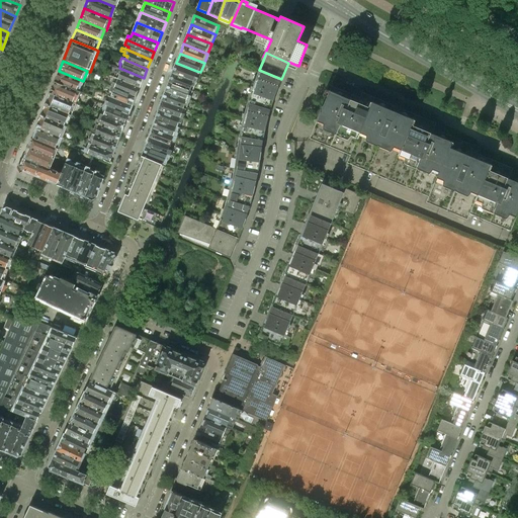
[(194,75),(196,71),(176,63),(173,72),(196,81),(198,77),(194,75)]
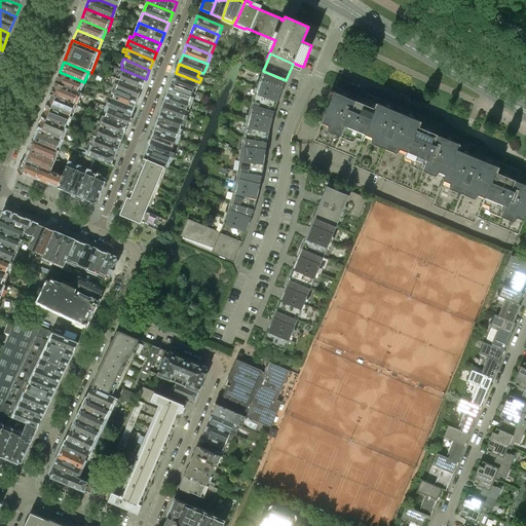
[(146,79),(121,69),(119,69),(117,74),(119,74),(117,78),(142,88),(146,79)]
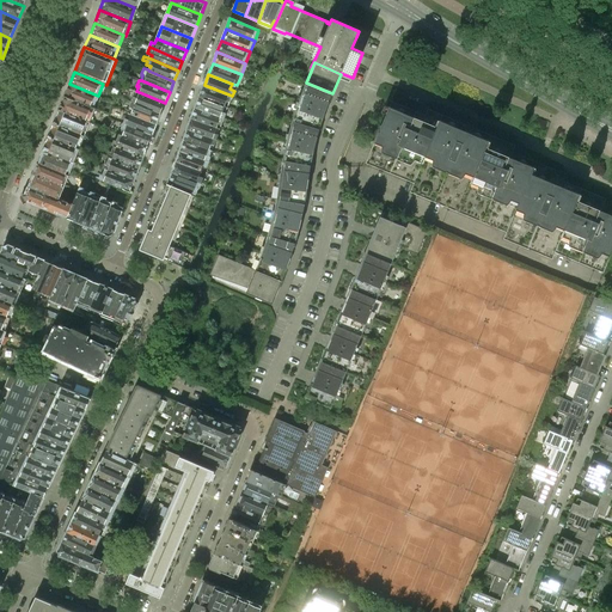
[(319,129),(332,93),(306,83),(301,96),(292,121),(319,129)]
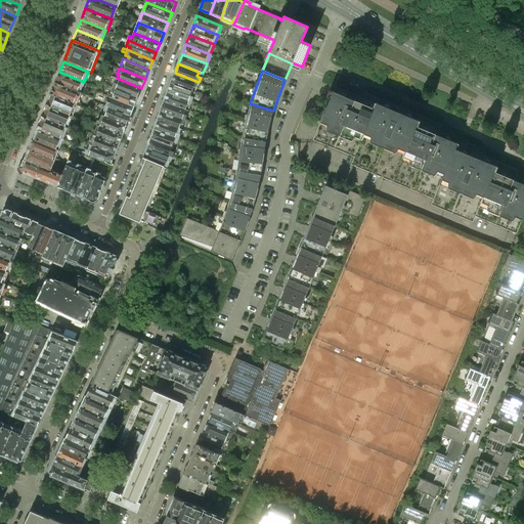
[(80,92),(84,82),(59,72),(55,82),(80,92)]
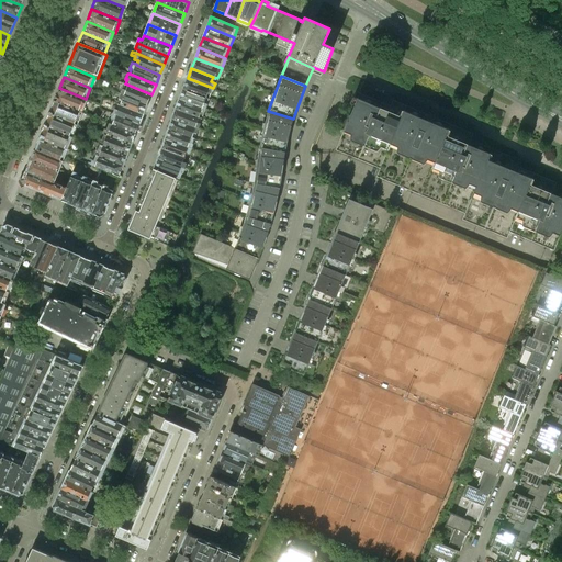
[(213,88),(188,78),(183,88),(205,97),(208,91),(211,93),(213,88)]
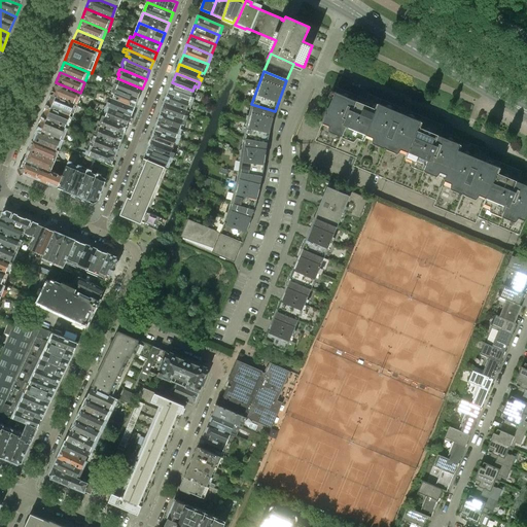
[(142,89),(117,78),(115,83),(114,83),(113,88),(138,98),(142,89)]
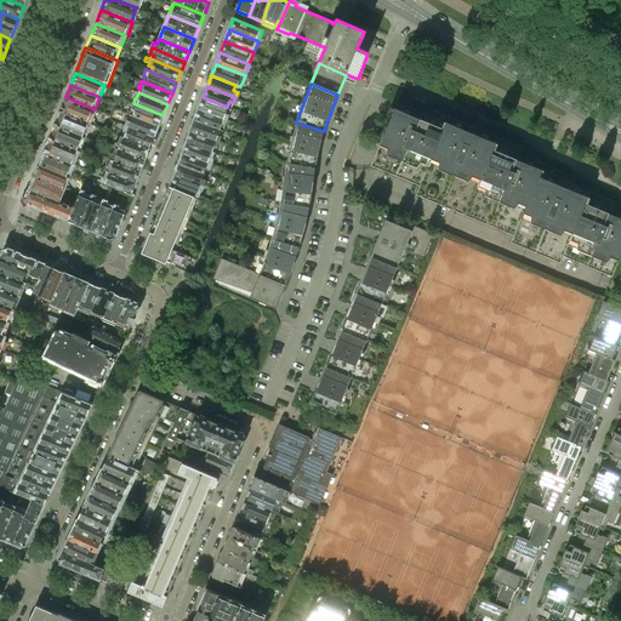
[(91,123),(97,110),(95,109),(66,97),(61,110),(91,123)]
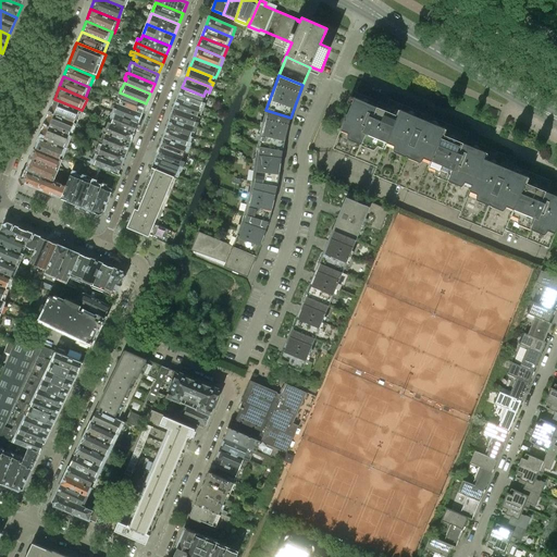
[(201,100),(203,96),(182,87),(178,97),(205,107),(206,102),(201,100)]
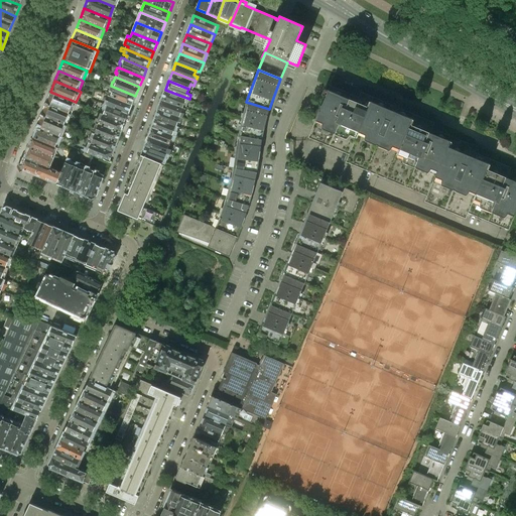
[(135,96),(111,86),(108,91),(110,91),(108,95),(132,105),(135,96)]
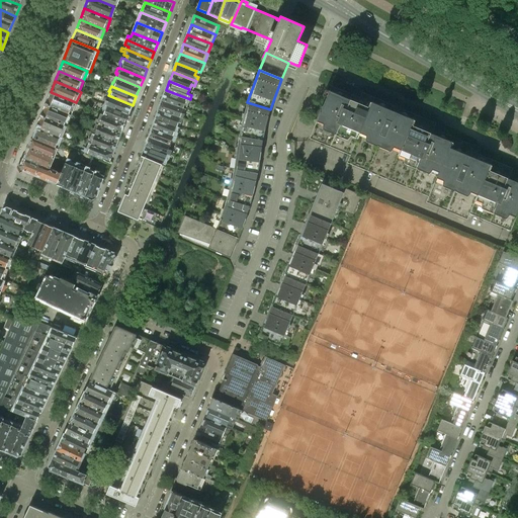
[(513,168),(480,154),(472,151),(475,146),(434,128),(436,123),(362,92),(360,98),(331,86),(310,138),(350,155),(347,163),(428,196),(426,202),(467,220),(469,213),(510,231),(517,211),(517,176),(510,174),(513,168)]
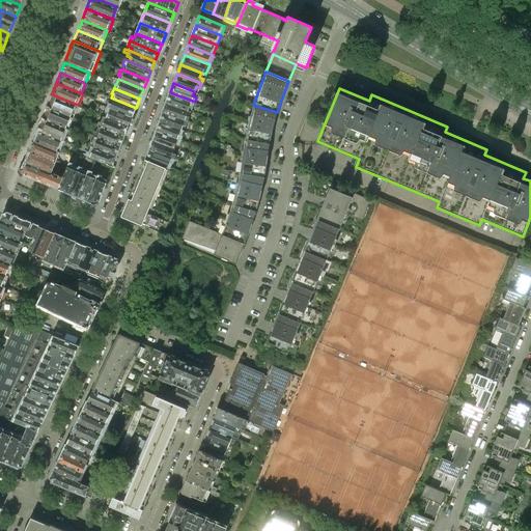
[(195,102),(170,92),(167,102),(190,111),(192,107),(193,107),(195,102)]
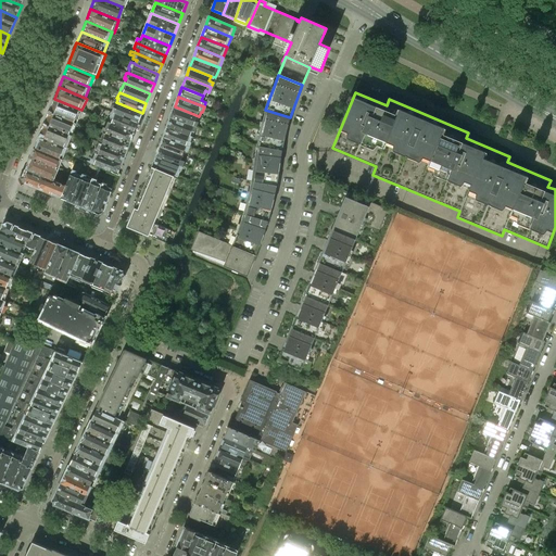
[(77,123),(83,111),(81,110),(54,99),(49,111),(77,123)]
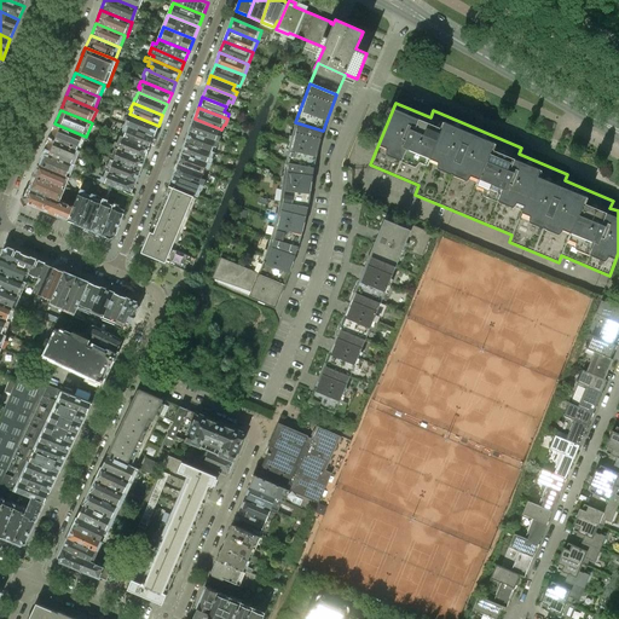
[(158,126),(129,114),(127,120),(126,120),(123,125),(154,137),(158,126)]
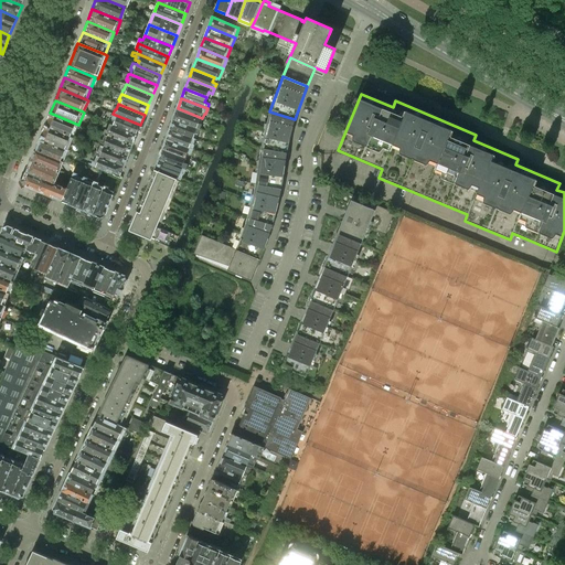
[(200,124),(202,118),(178,108),(173,118),(200,128),(201,124),(200,124)]
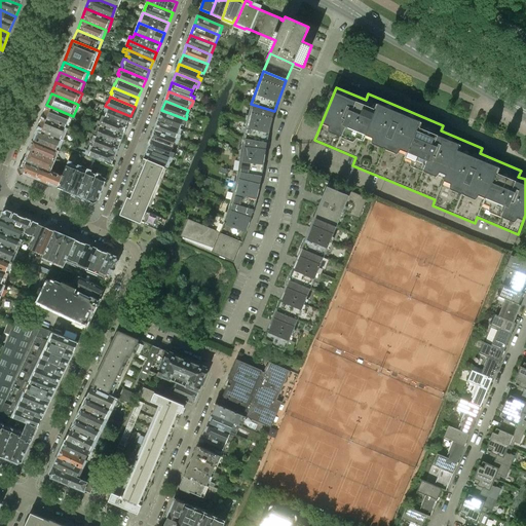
[(267,143),(274,111),(251,104),(242,138),(267,143)]
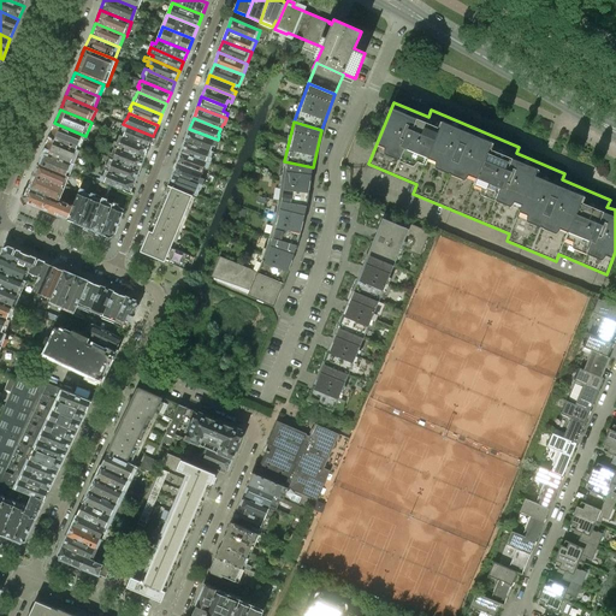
[(86,136),(54,123),(48,137),(81,149),(86,136)]
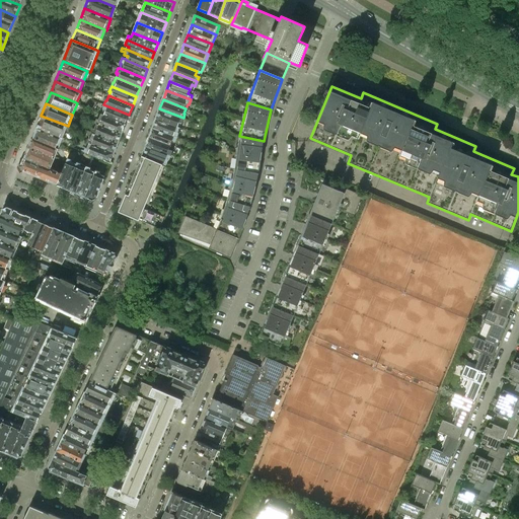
[(129,115),(103,104),(101,109),(102,109),(101,114),(126,124),(129,115)]
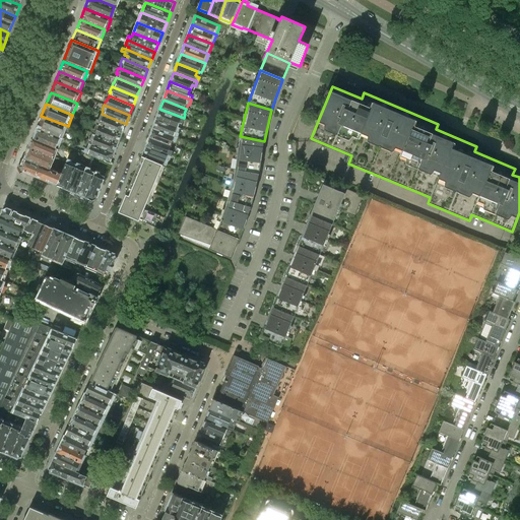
[(184,118),(159,109),(156,118),(176,125),(178,121),(183,123),(184,118)]
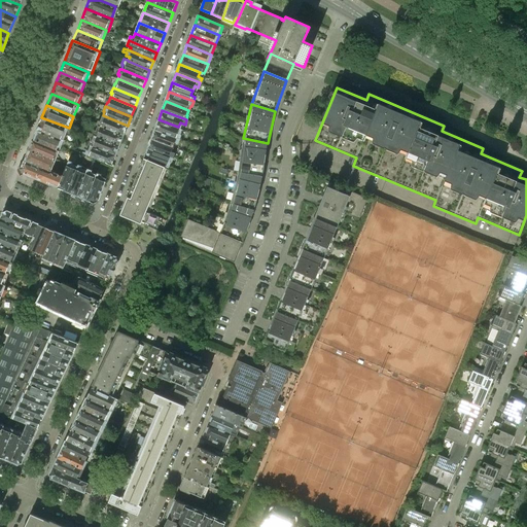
[(128,126),(103,115),(100,121),(99,120),(97,125),(99,126),(124,136),(128,126)]
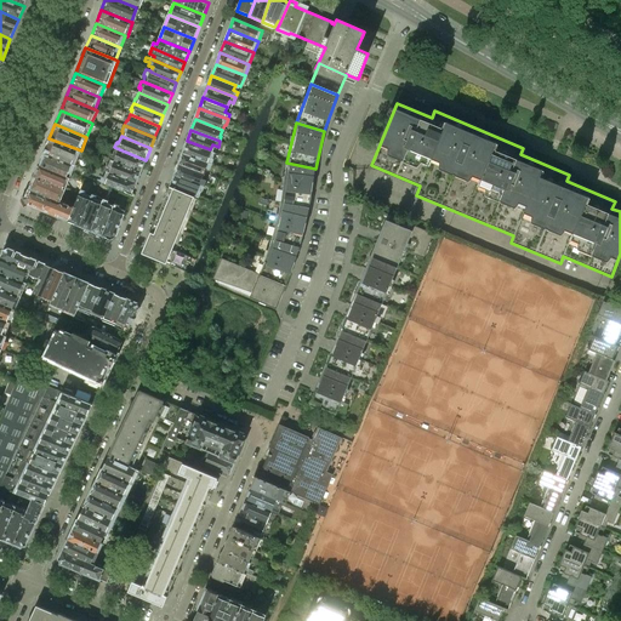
[(75,164),(81,151),(49,138),(44,151),(75,164)]
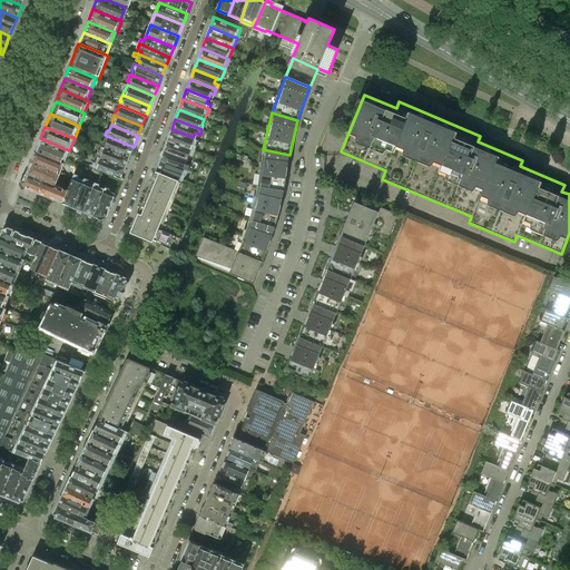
[(196,139),(193,137),(172,129),(167,139),(193,149),(196,139)]
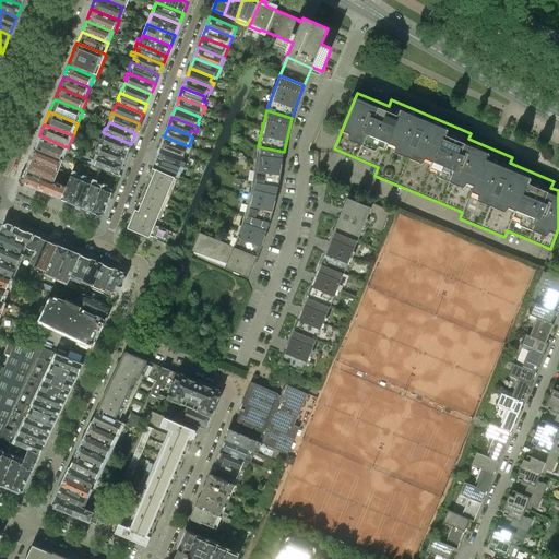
[(131,144),(105,133),(102,139),(100,138),(98,142),(100,143),(127,154),(131,144)]
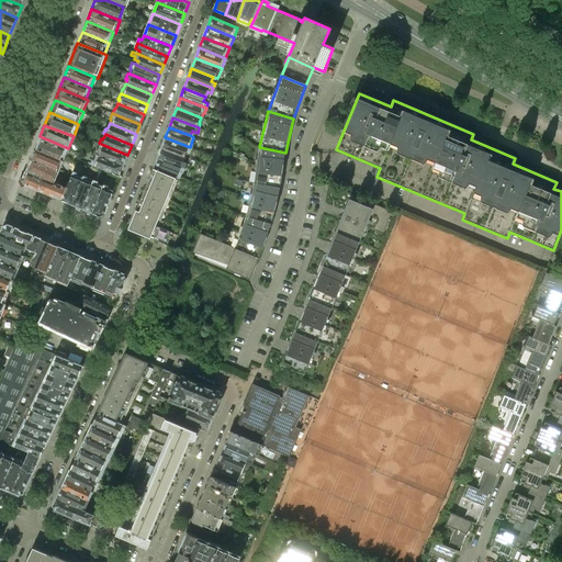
[(68,148),(40,136),(35,148),(64,160),(68,148)]
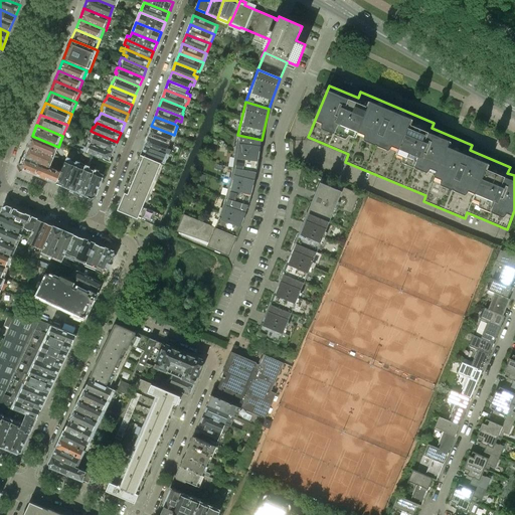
[(174,135),(151,126),(148,135),(167,143),(168,138),(172,140),(174,135)]
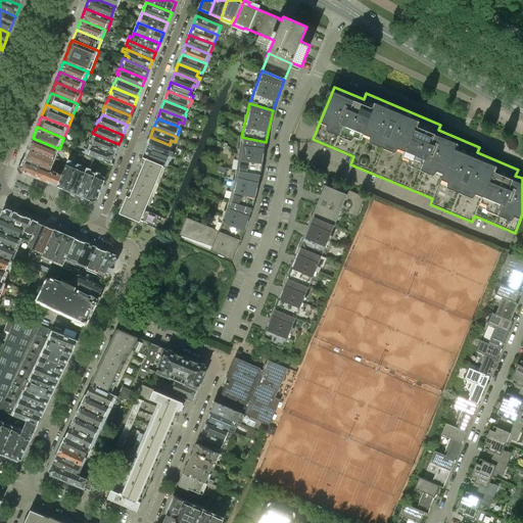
[(119,144),(94,134),(92,139),(90,138),(88,142),(90,143),(114,154),(119,144)]
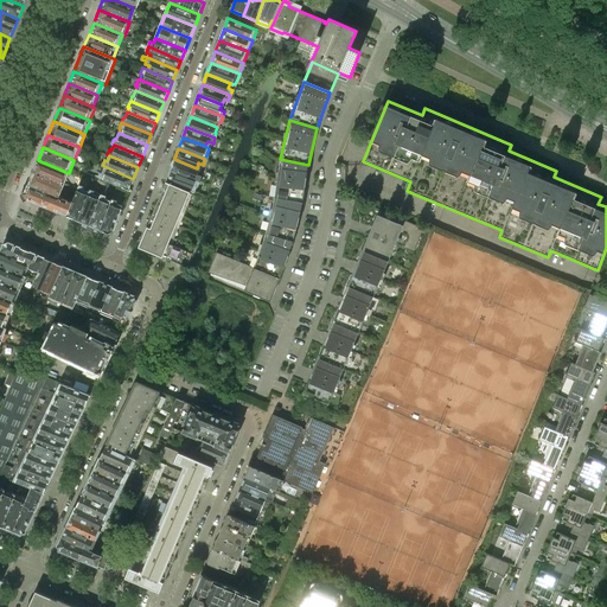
[(195,173),(197,168),(174,159),(170,170),(199,181),(202,177),(195,173)]
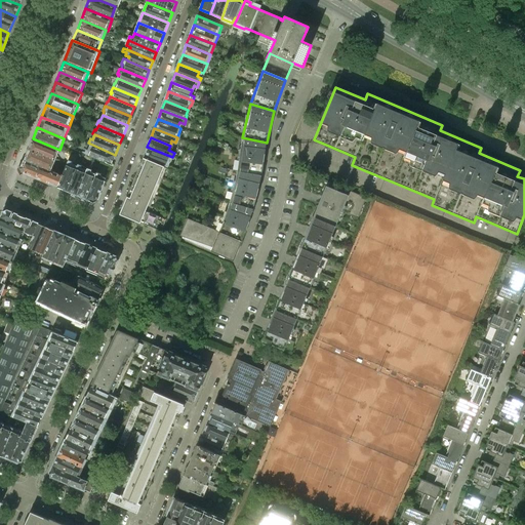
[(264,163),(267,143),(242,137),(237,170),(261,175),(264,163)]
